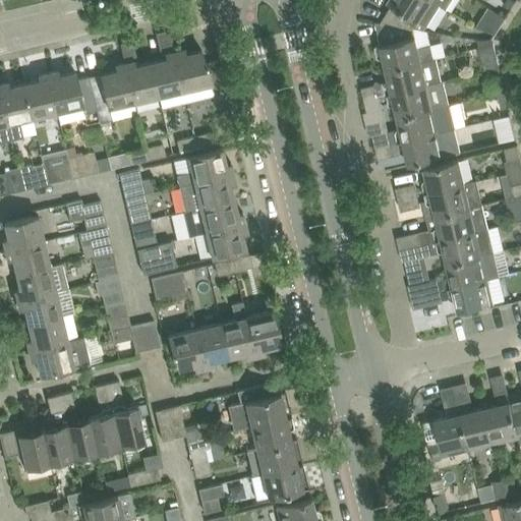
[(394,5),(383,22),(415,29),(419,21),(427,26),(441,5),(432,0),(390,0),(390,2),(394,5)]
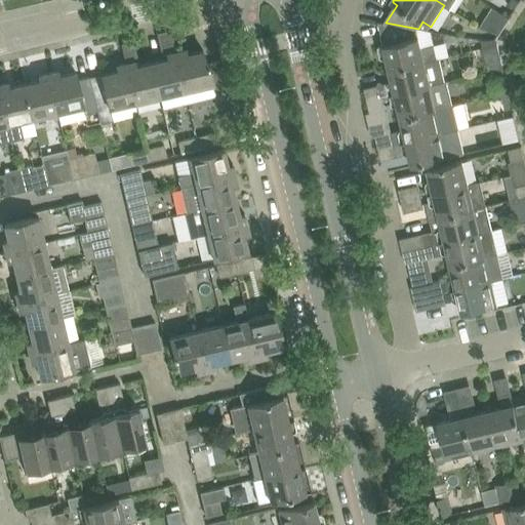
[(520,0),(511,0),(508,6),(515,10),(520,0)]
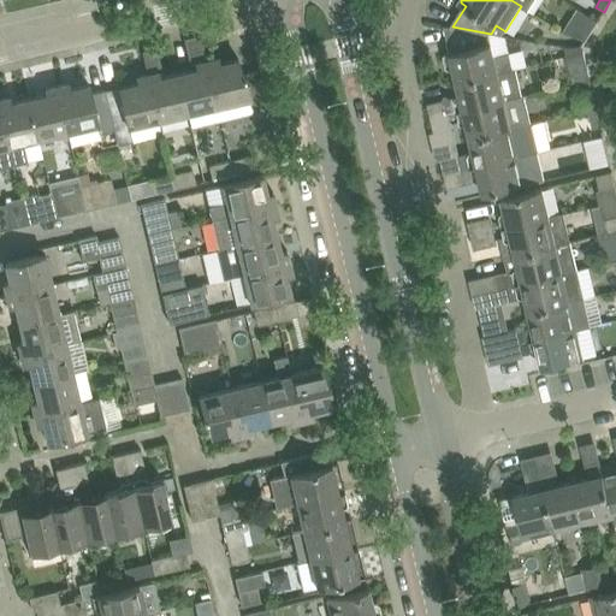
[(586,42),(591,34),(575,24),(582,11),(578,9),(563,34),(586,42)]
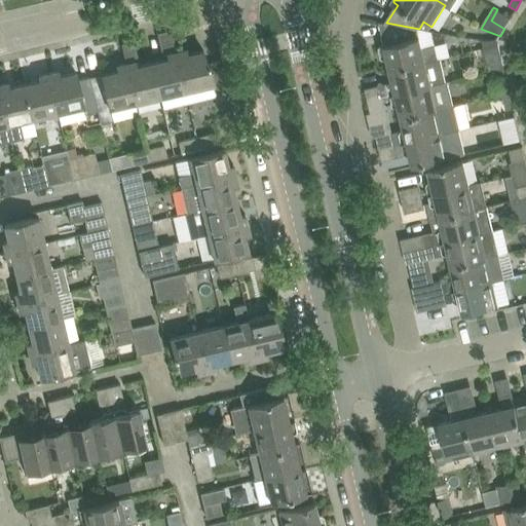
[(497,9),(491,21),(504,29),(511,17),(506,15),(497,9)]
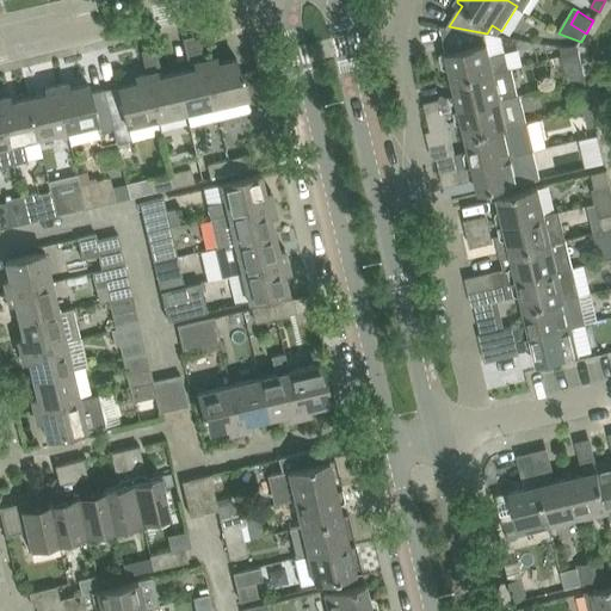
[(450,62),(455,81),(508,68),(505,53),(492,55),(487,34),(449,26),(449,28),(442,25),(448,53),(442,54),(444,63),(450,62)]
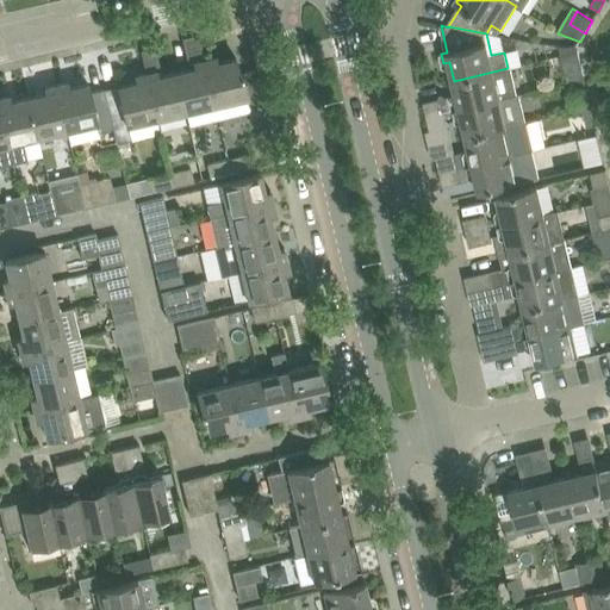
[(566,45),(559,47),(559,50),(561,56),(579,51),(577,45),(577,44),(566,45)]
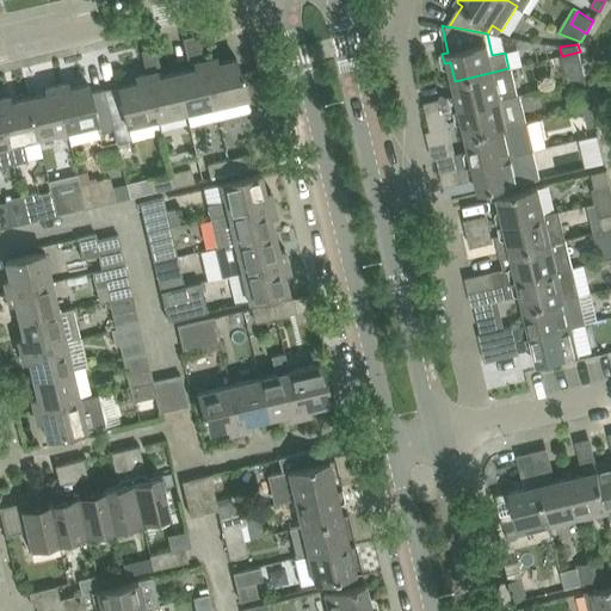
[(580,51),(562,56),(568,84),(586,79),(580,51)]
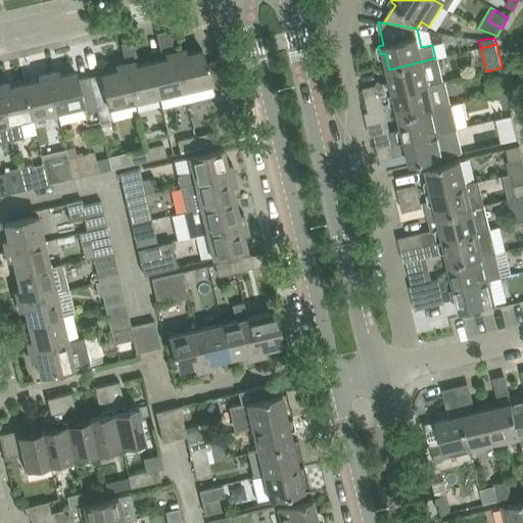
[(186,49),(176,51),(185,90),(214,84),(216,91),(227,88),(221,61),(206,64),(202,51),(187,54),(186,49)]
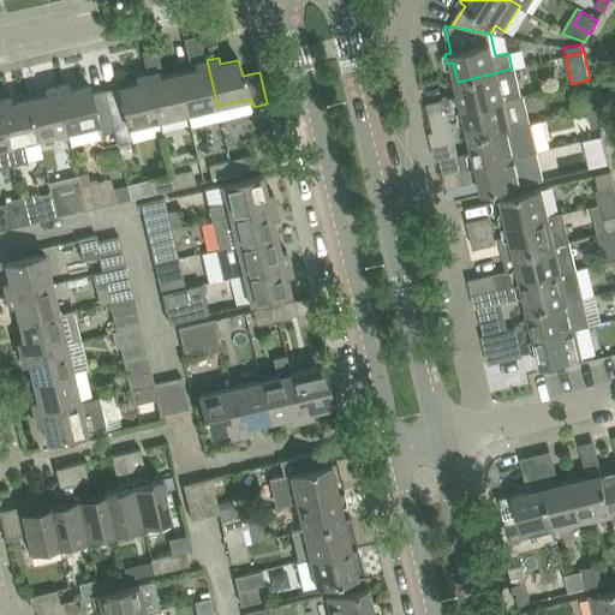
[(197,70),(179,73),(189,113),(218,106),(207,60),(195,63),(197,70)]
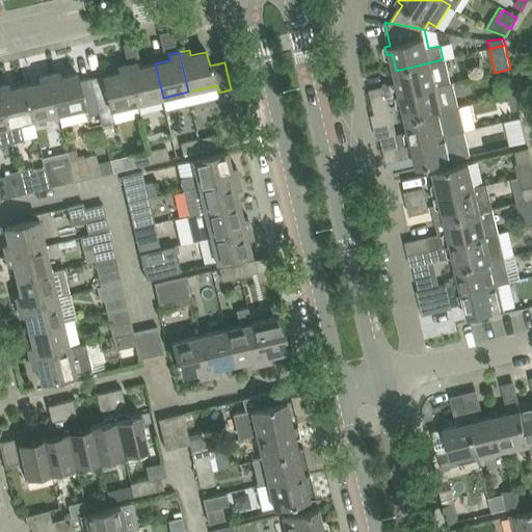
[(370,89),(373,102),(450,83),(445,59),(443,59),(396,71),(398,83),(390,85),(387,88),(383,86),(370,89)]
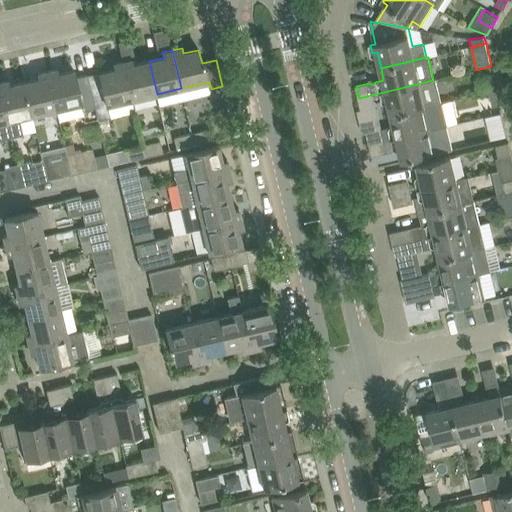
[(133,60),(124,62),(133,100),(157,94),(149,61),(135,65),(133,60)]
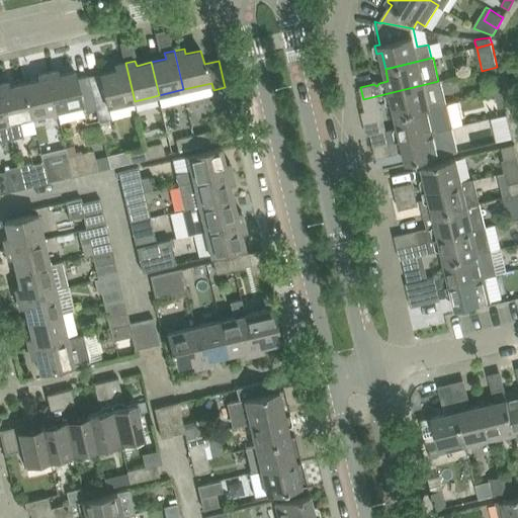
[(116,71),(89,77),(96,109),(99,120),(111,118),(108,107),(135,101),(125,63),(115,65),(116,71)]
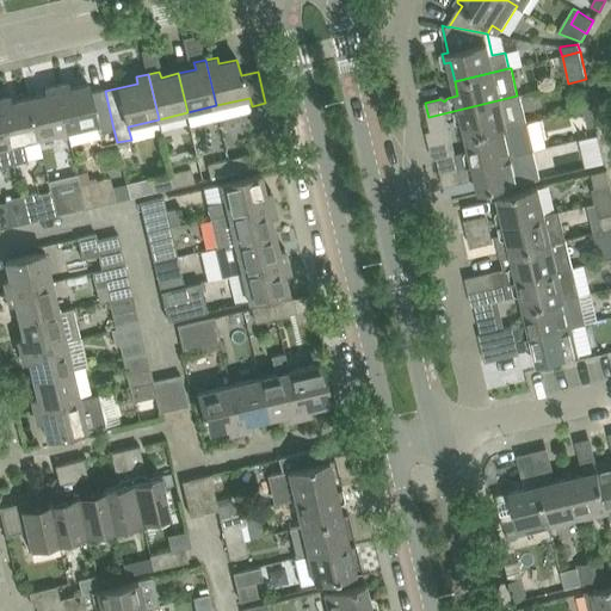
[(568,84),(571,96),(588,92),(586,79),(568,84)]
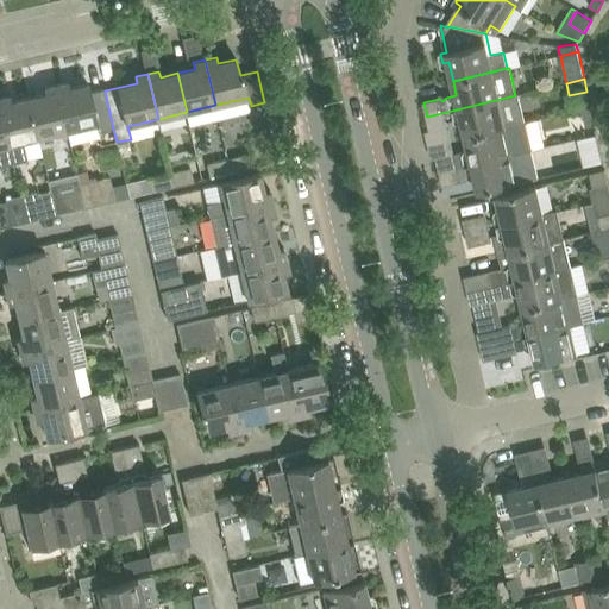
[(69,82),(57,86),(68,131),(71,144),(100,137),(99,132),(113,129),(105,90),(90,94),(88,85),(70,89),(69,82)]
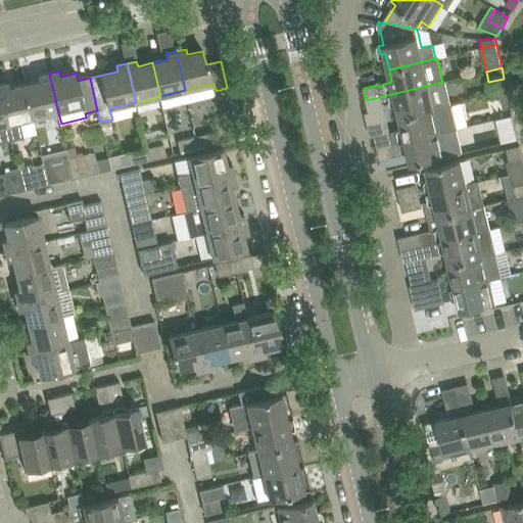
[(40,81),(25,85),(33,119),(58,112),(49,74),(39,76),(40,81)]
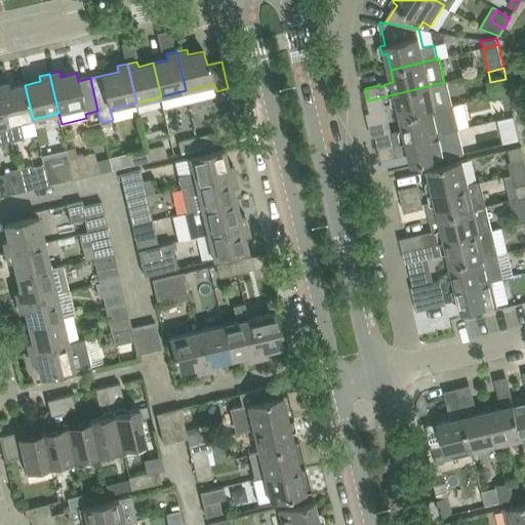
[(398,102),(402,118),(451,106),(446,82),(444,82),(368,101),(371,113),(387,109),(384,97),(391,96),(393,103),(398,102)]
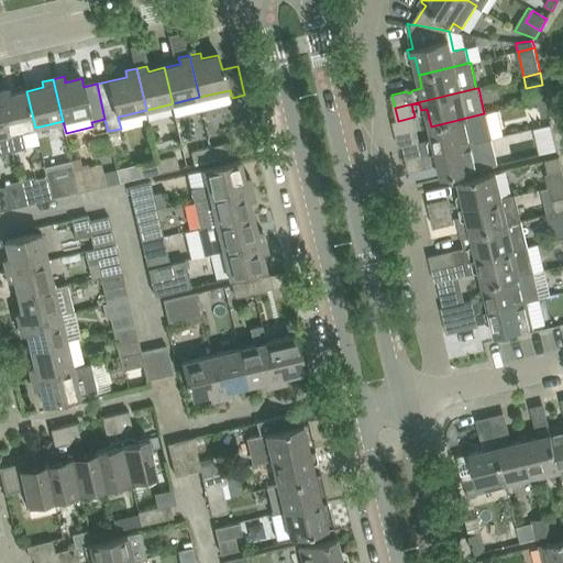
[(10,89),(0,91),(0,98),(12,151),(25,147),(21,131),(35,128),(26,91),(11,95),(10,89)]
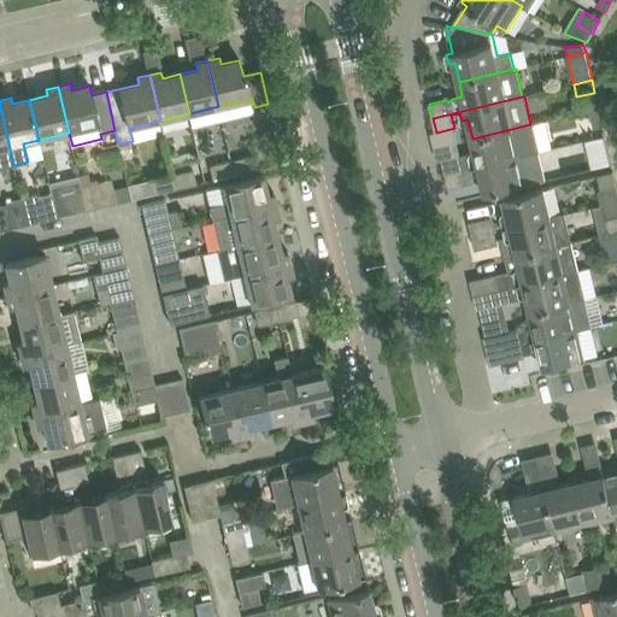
[(0,168),(13,165),(0,107),(0,168)]
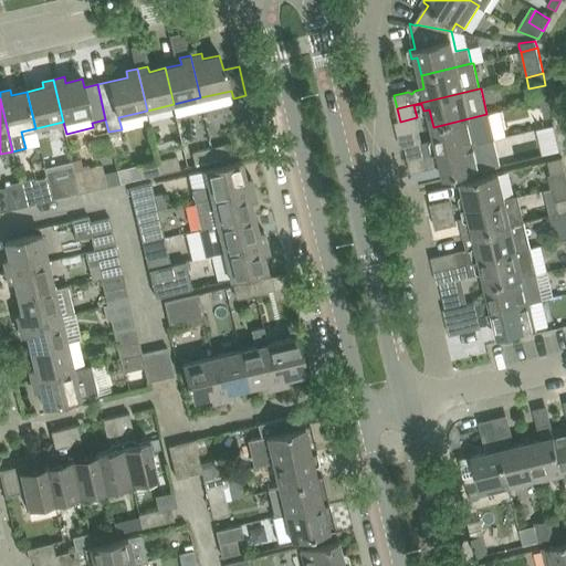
[(548,100),(541,102),(545,118),(553,117),(548,100)]
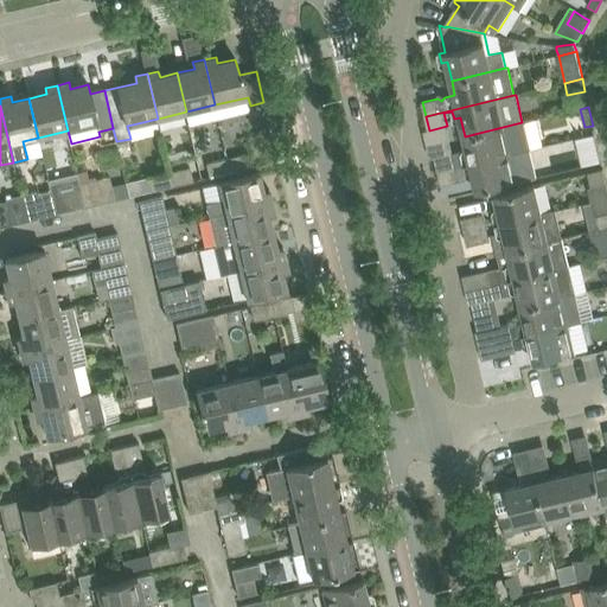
[(451,154),(435,158),(439,172),(530,149),(543,147),(537,119),(522,122),(465,136),(468,151),(458,153),(454,157),(451,154)]
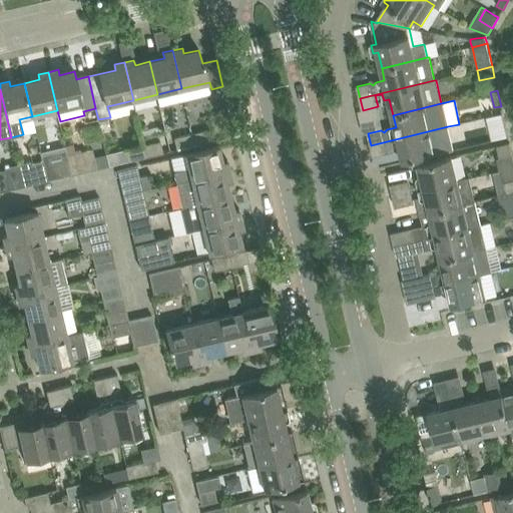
[(503,113),(486,117),(492,140),(509,137),(503,113)]
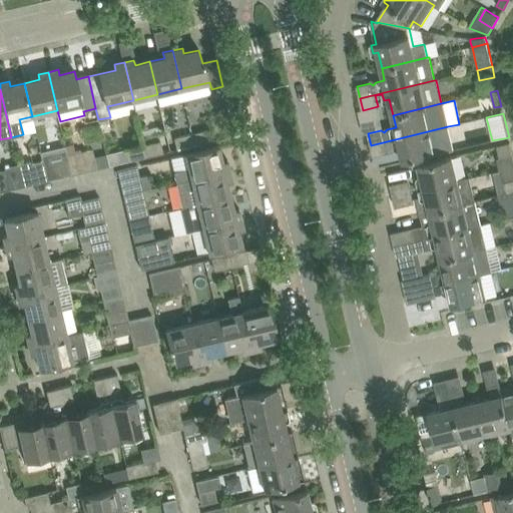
[(448,126),(371,145),(374,157),(386,154),(388,150),(393,152),(401,150),(404,162),(453,150),(448,126)]
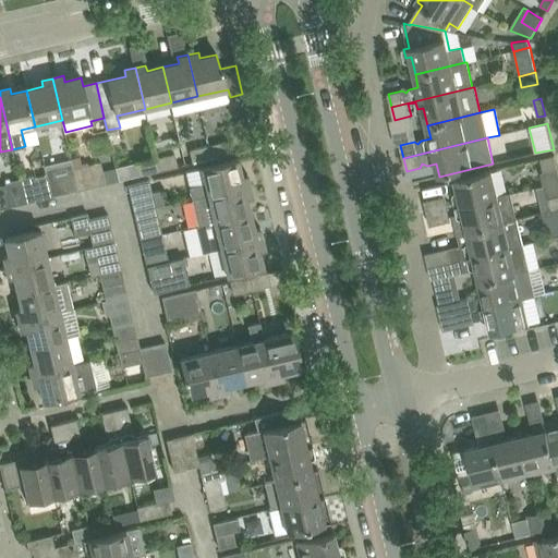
[(228,142),(209,146),(213,158),(231,154),(228,142)]
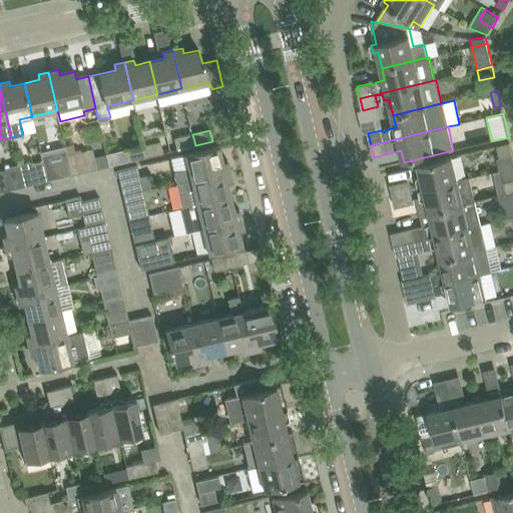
[(195,145),(192,134),(175,138),(177,150),(195,145)]
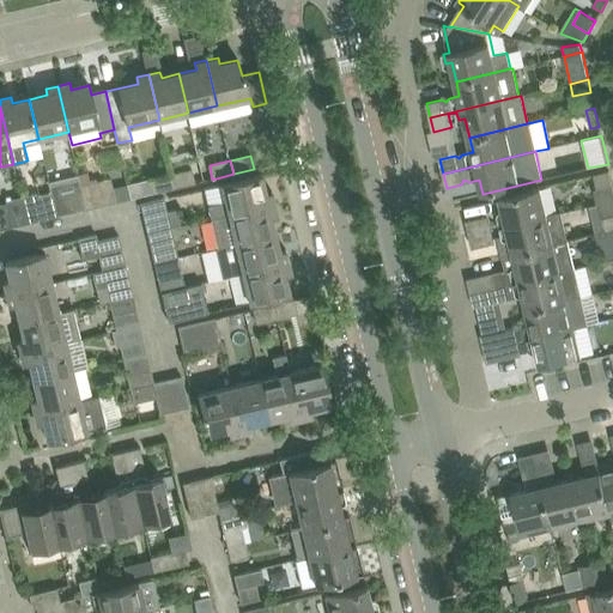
[(192,170),(173,175),(175,188),(195,183),(192,170)]
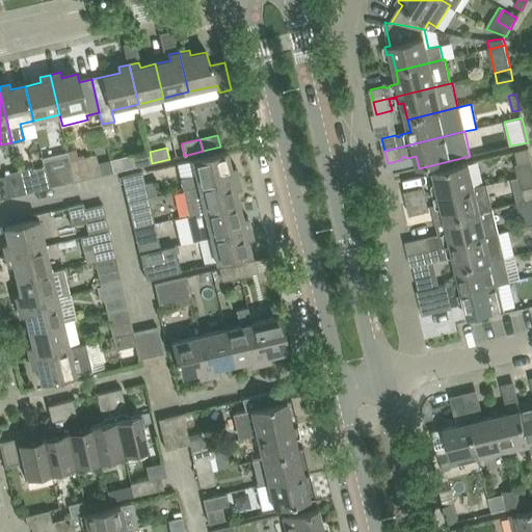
[(152,163),(150,152),(131,156),(134,167),(152,163)]
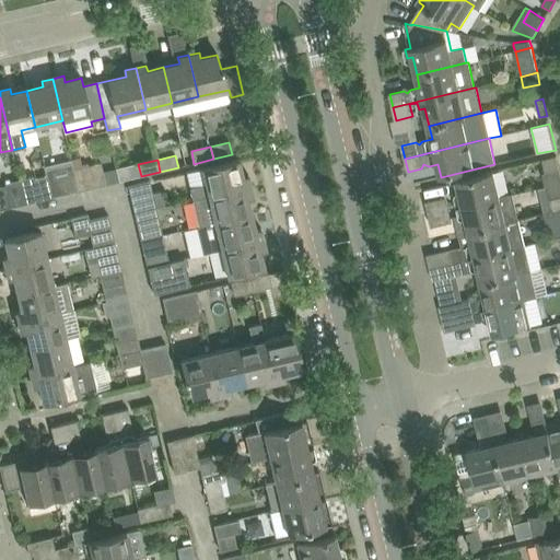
[(202,168),(186,173),(189,188),(193,200),(252,186),(248,175),(243,176),(240,160),(218,165),(202,168)]
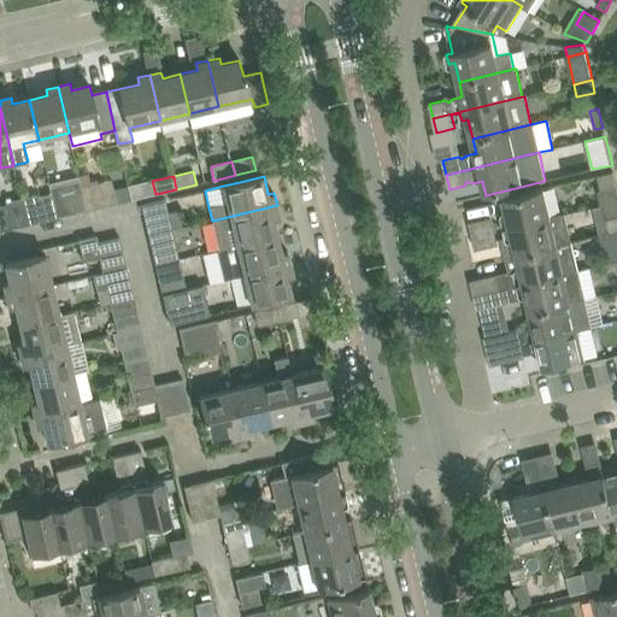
[(80,177),(50,184),(52,194),(58,218),(87,211),(82,187),(80,177)]
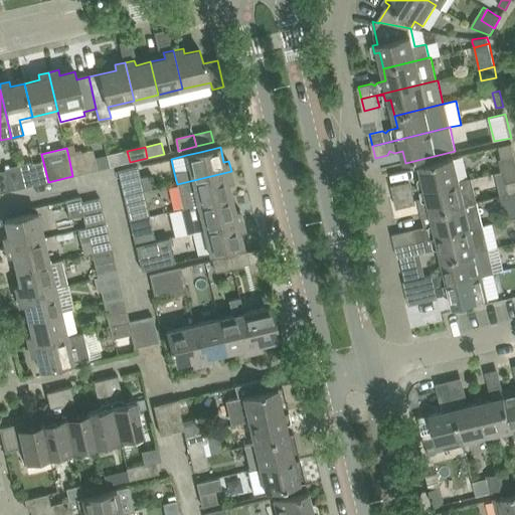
[(93,150),(68,156),(72,176),(98,170),(95,158),(93,150)]
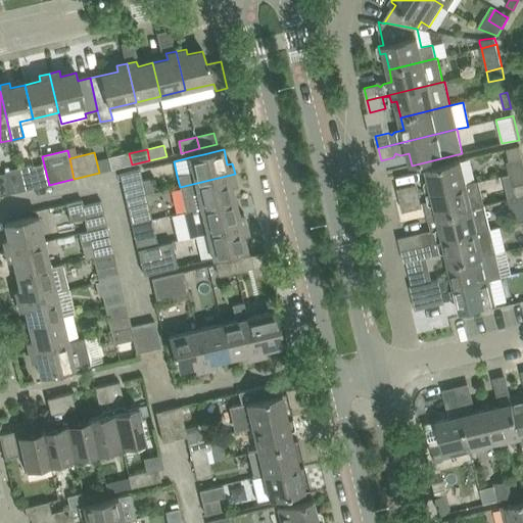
[(129,153),(107,158),(110,170),(132,164),(129,153)]
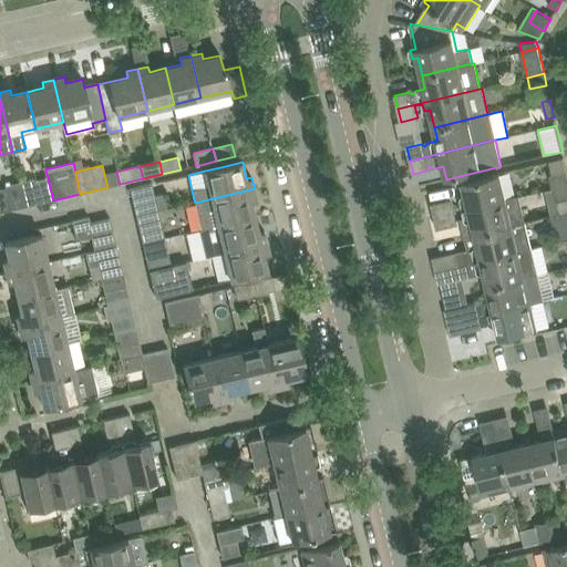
[(107,187),(120,184),(116,172),(104,174),(107,187)]
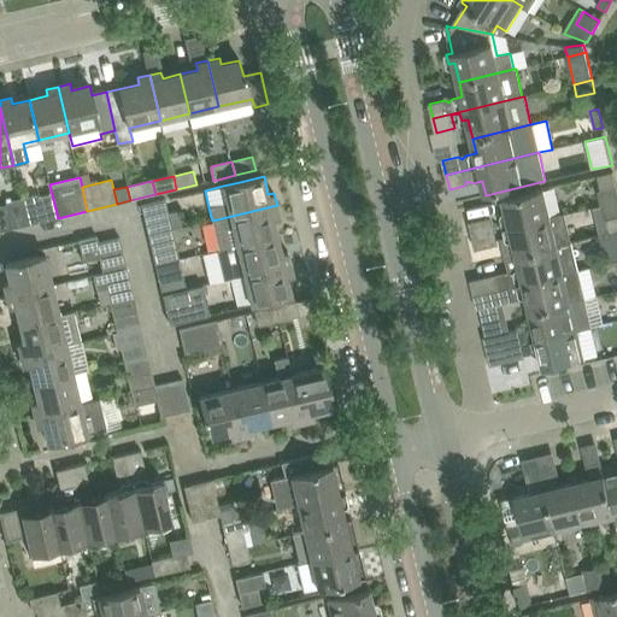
[(599,192),(601,205),(616,201),(616,187),(599,192)]
